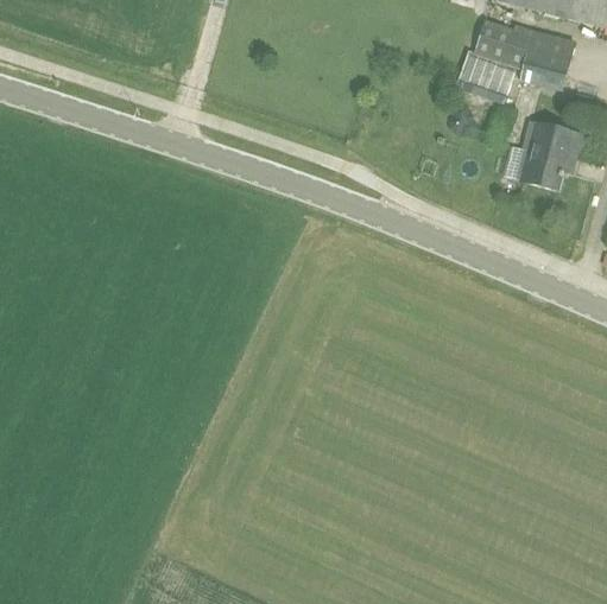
[(501,0),(606,27),(606,0),(501,0)]
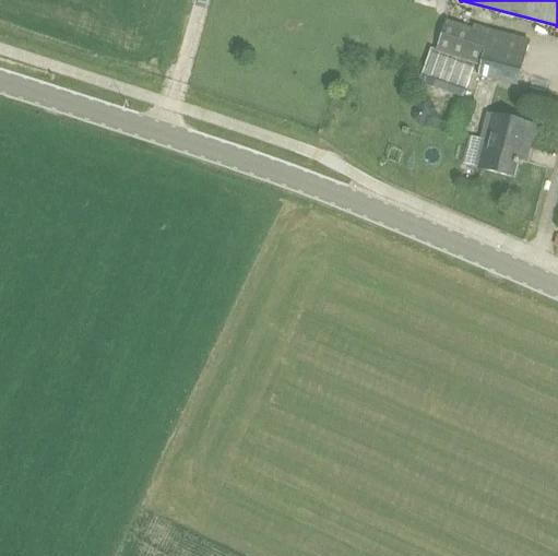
[(478,32),(470,28),(471,27),(444,19),(435,48),(478,63),(476,72),(515,84),(523,56),(525,57),(530,36),(481,23),(478,32)]
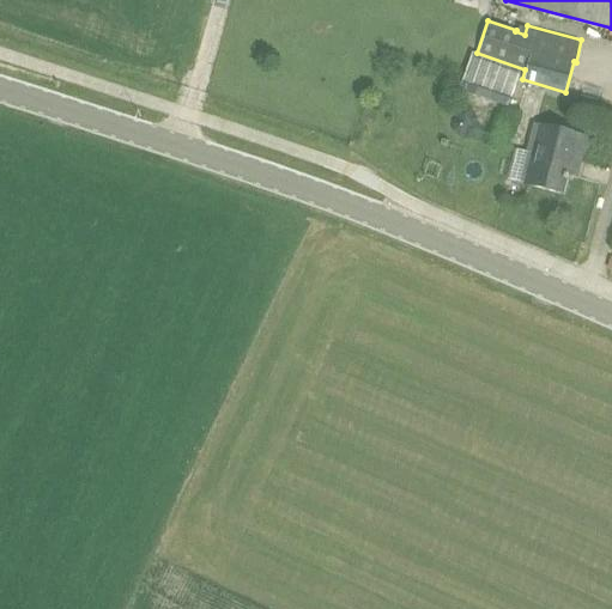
[(470,54),(464,69),(458,87),(507,105),(519,71),(476,56),(470,54)]
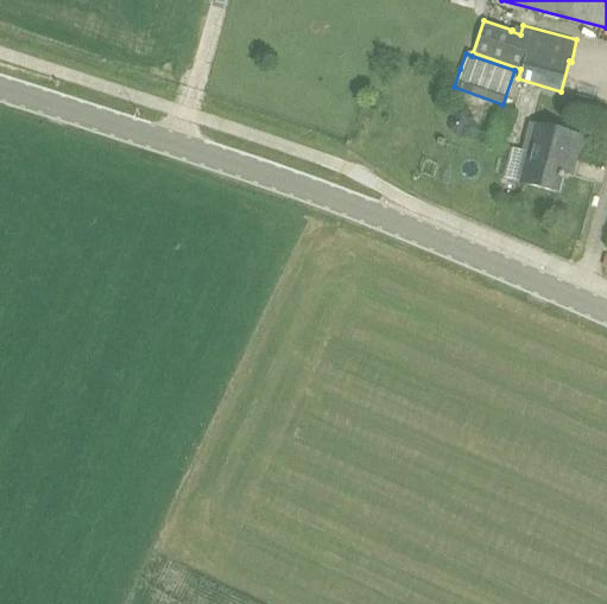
[(558,189),(567,156),(574,157),(580,134),(535,122),(519,179),(558,189)]
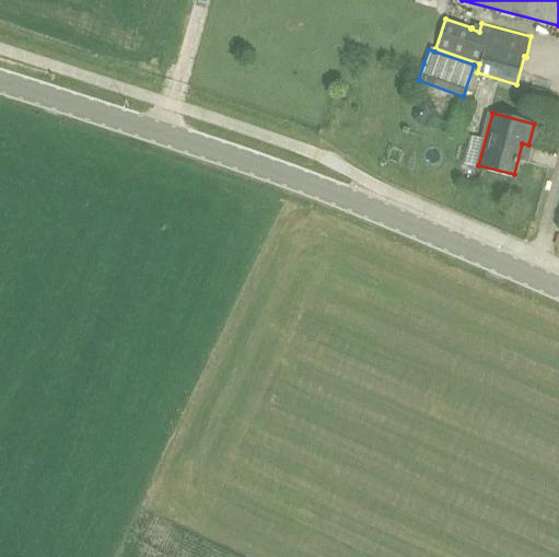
[(476,124),(468,155),(479,158),(488,127),(476,124)]
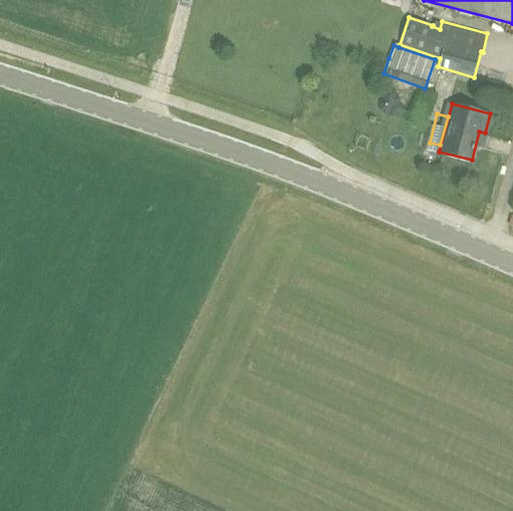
All buildings are outlined.
